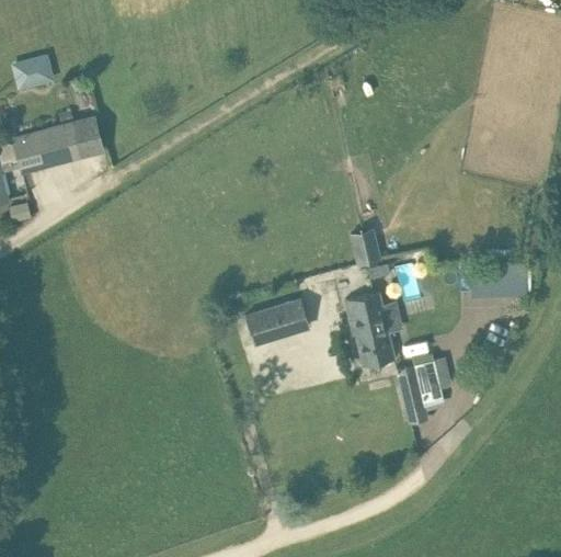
[(48,54),(12,65),(20,91),(56,80),(48,54)]
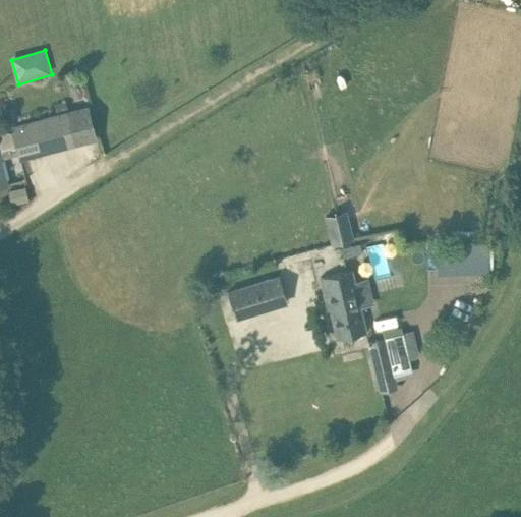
[(89,110),(58,118),(61,130),(66,150),(98,141),(89,110)]
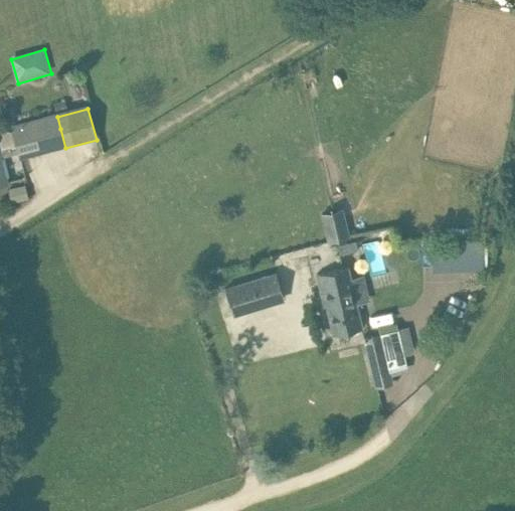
[(65,148),(60,129),(57,117),(10,130),(11,132),(0,134),(0,187),(6,186),(0,163),(0,155),(17,151),(20,160),(65,148)]
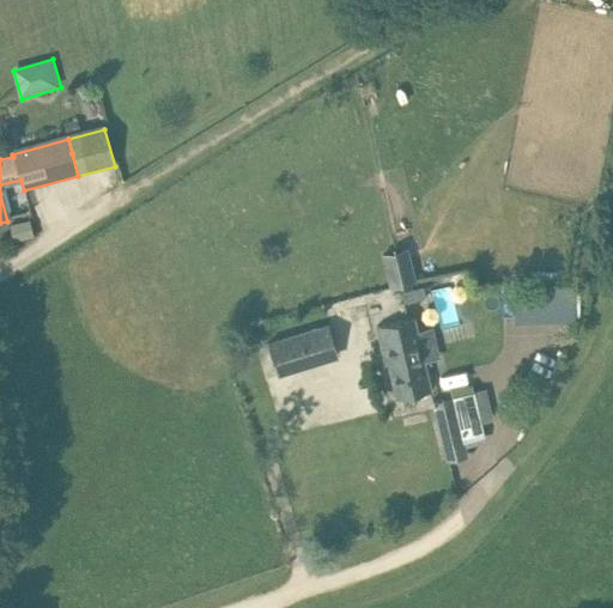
[(14,243),(34,238),(30,224),(10,229),(14,243)]
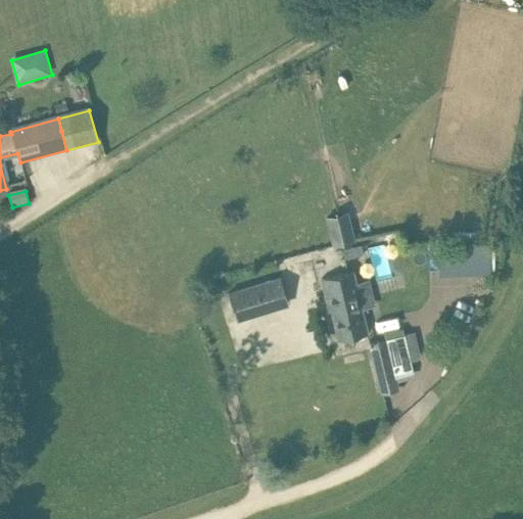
[(347,215),(325,220),(332,248),(354,243),(347,215)]
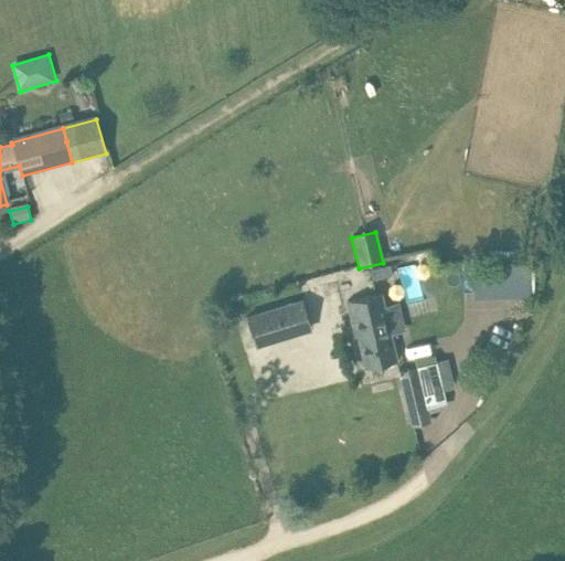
[(530,265),(475,267),(476,300),(531,298),(530,265)]
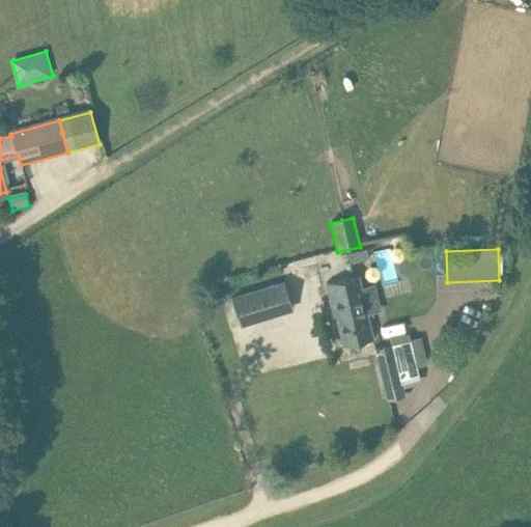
[(359,279),(346,282),(327,286),(334,320),(337,319),(343,349),(373,341),(359,279)]
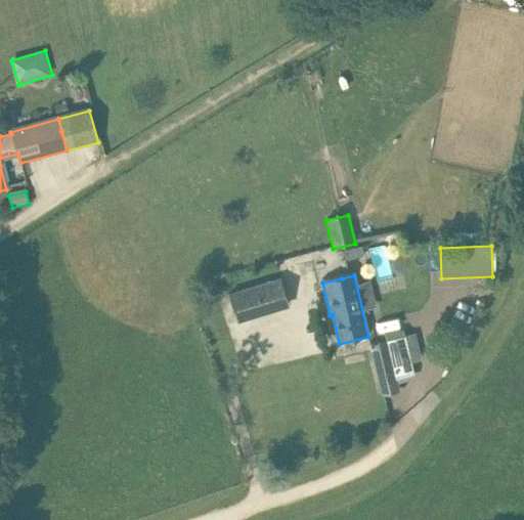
[(288,304),(282,285),(230,300),(237,325),(264,315),(263,311),(288,304)]
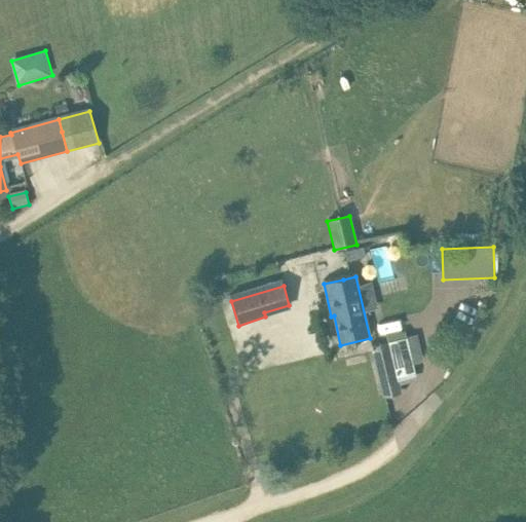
[(401,395),(388,344),(372,347),(384,399),(401,395)]
